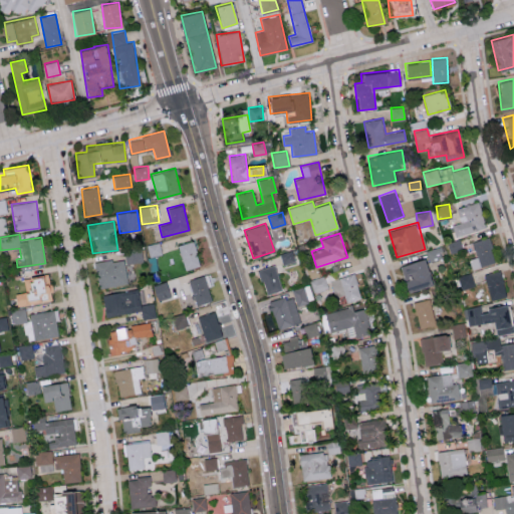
[(476,257),(469,259),(471,268),(495,263),(489,237),(473,240),(476,257)]
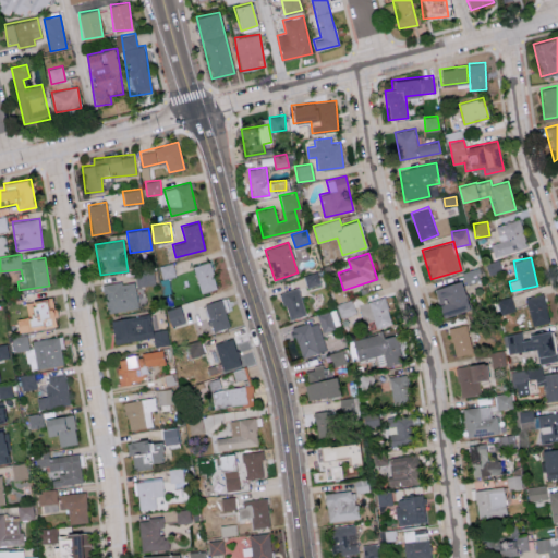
[(487,274),(501,270),(498,259),(485,263),(487,274)]
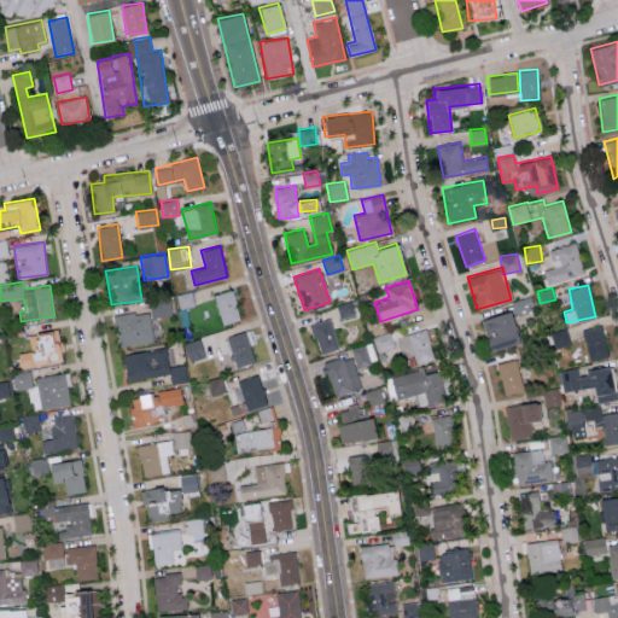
[(240,319),(231,289),(213,295),(221,325),(240,319)]
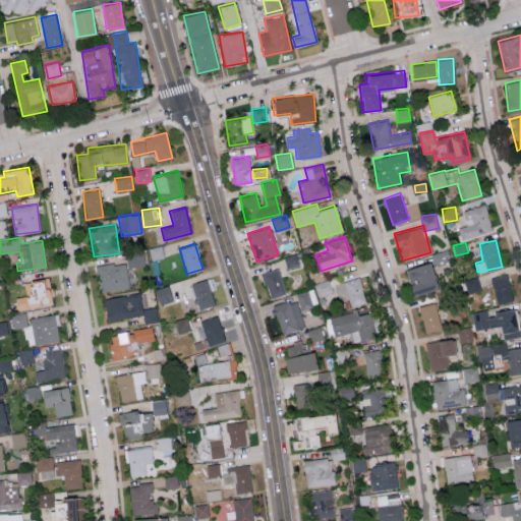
[(164,257),(161,244),(149,248),(152,261),(164,257)]
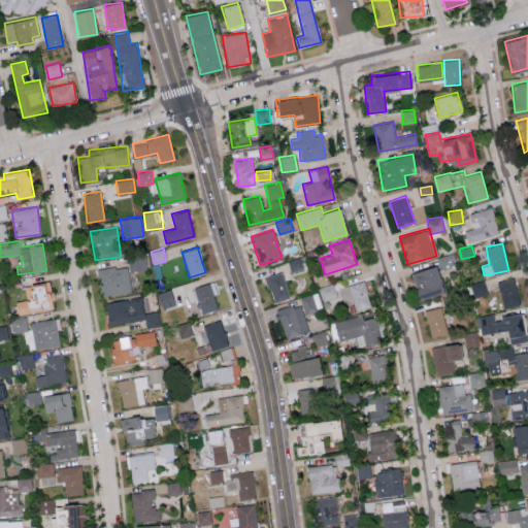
[(440,268),(455,264),(452,253),(437,256),(440,268)]
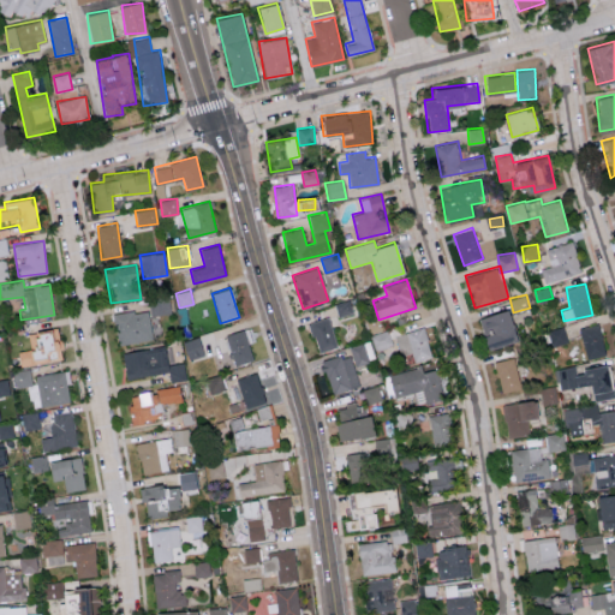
[(338,316),(353,312),(350,299),(335,303),(338,316)]
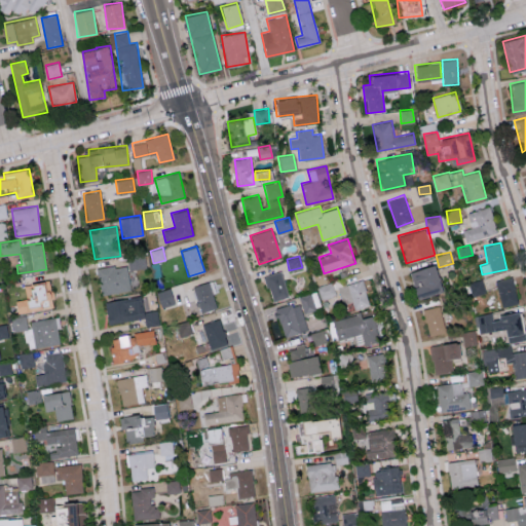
[(96,269),(102,295),(132,288),(125,263),(96,269)]
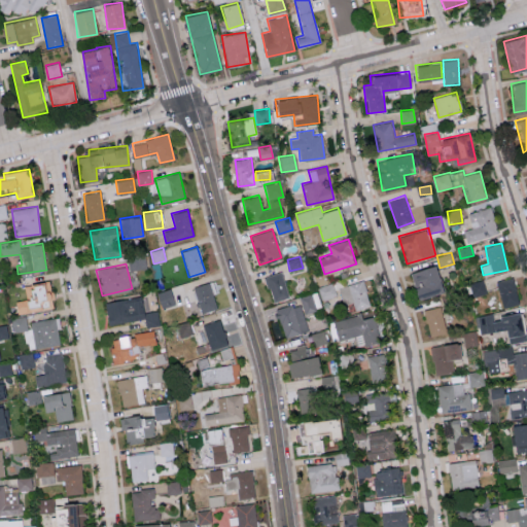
[(415,285),(412,285),(416,300),(442,291),(434,265),(411,272),(415,285)]
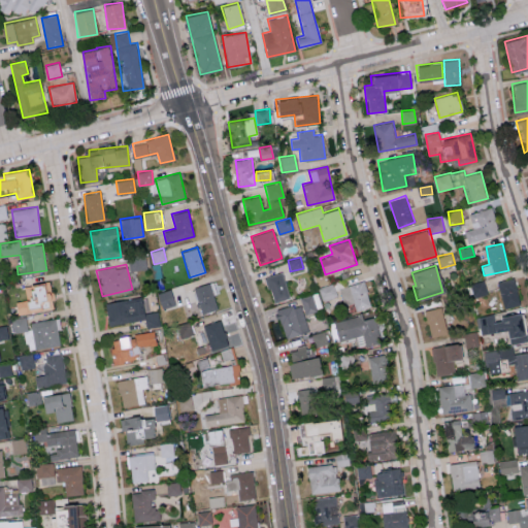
[(288,298),(283,272),(266,275),(271,301),(288,298)]
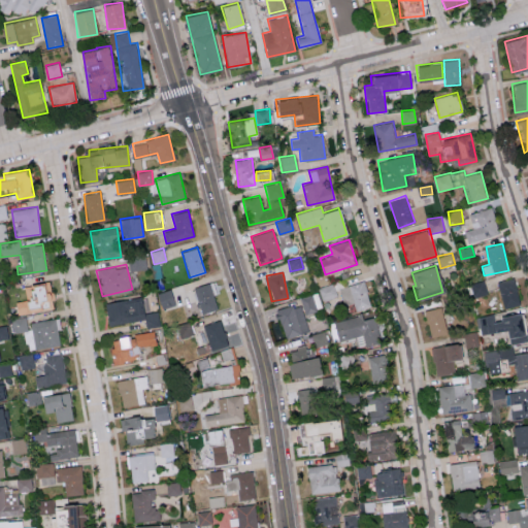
[(520,304),(513,276),(497,281),(503,308),(520,304)]
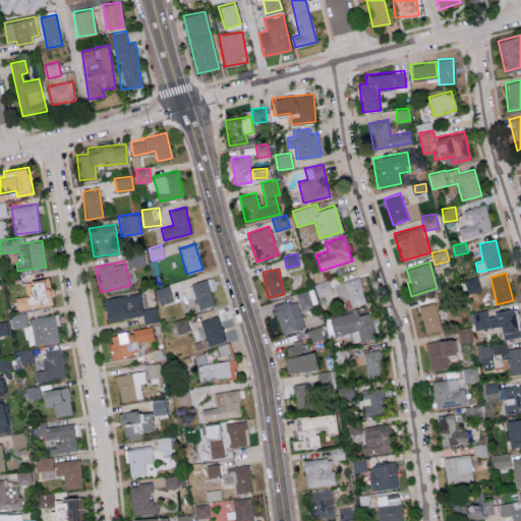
[(351,306),(365,302),(358,277),(342,281),(340,276),(313,283),(317,296),(335,291),(338,301),(348,298),(351,306)]
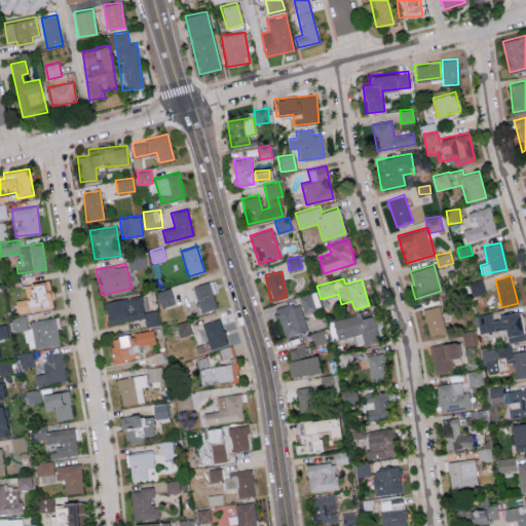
[(476,304),(489,300),(481,278),(468,283),(476,304)]
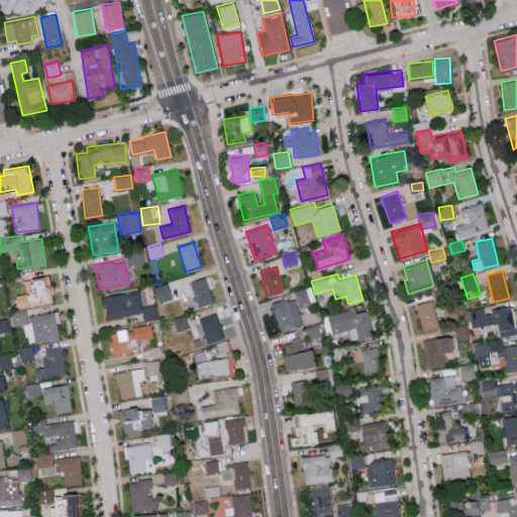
[(14,295),(16,306),(53,300),(48,275),(28,279),(30,292),(14,295)]
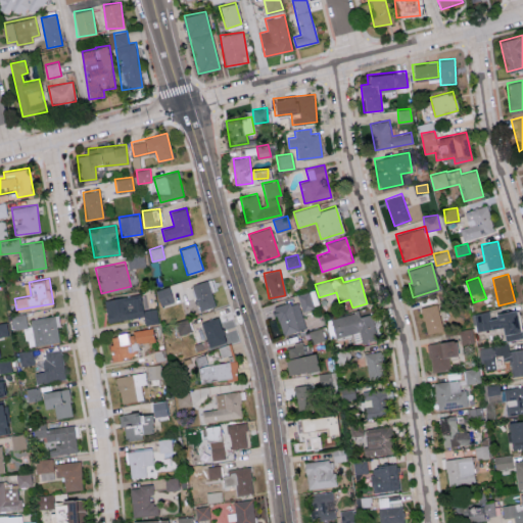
[(212,307),(208,281),(192,283),(197,310),(212,307)]
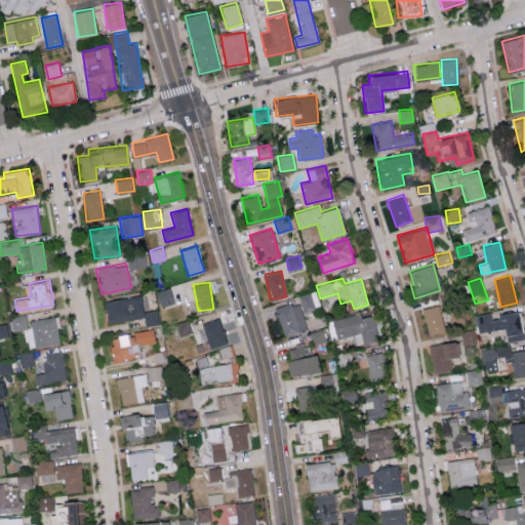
[(159,306),(173,304),(170,287),(156,290),(159,306)]
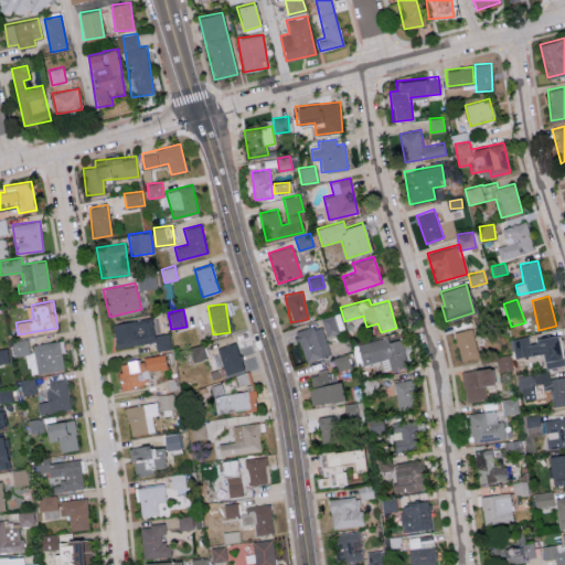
[(321,318),(326,334),(344,330),(340,313),(321,318)]
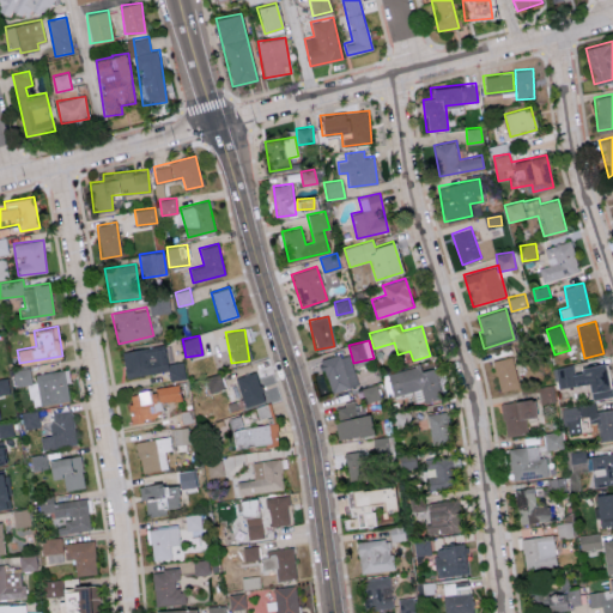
[(168,370),(164,344),(121,351),(126,377),(168,370)]
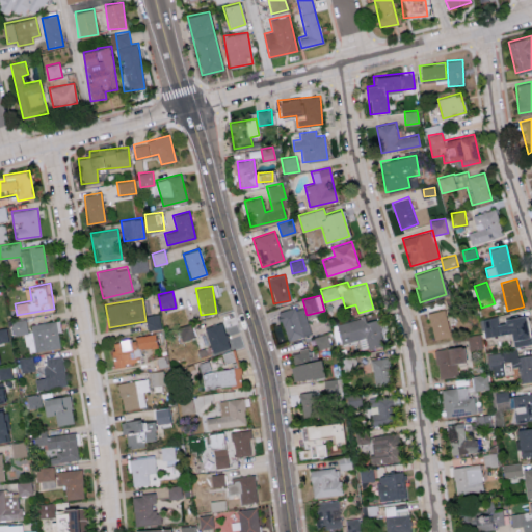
[(311,334),(302,304),(278,313),(287,341),(311,334)]
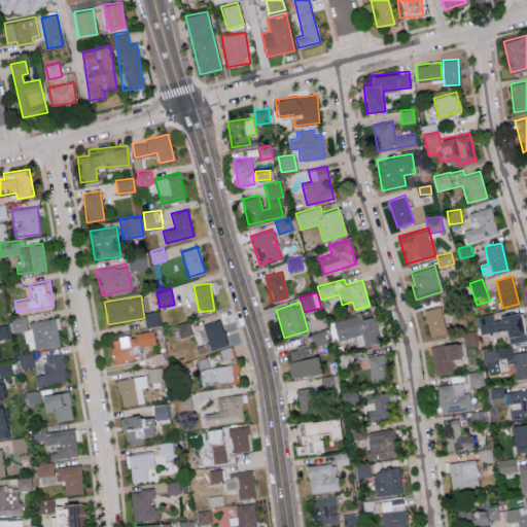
[(428,336),(445,332),(441,306),(424,309),(428,336)]
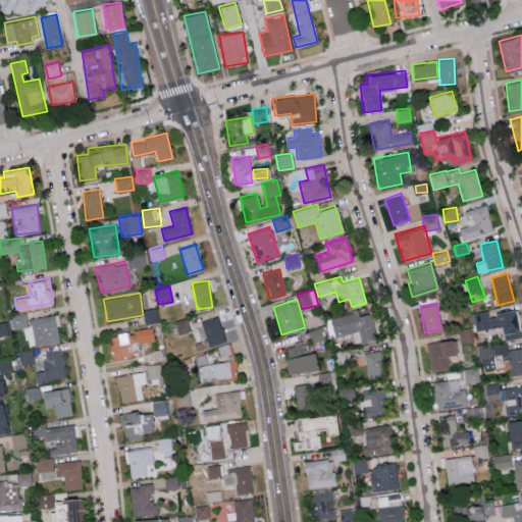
[(158,321),(156,307),(143,309),(145,323),(158,321)]
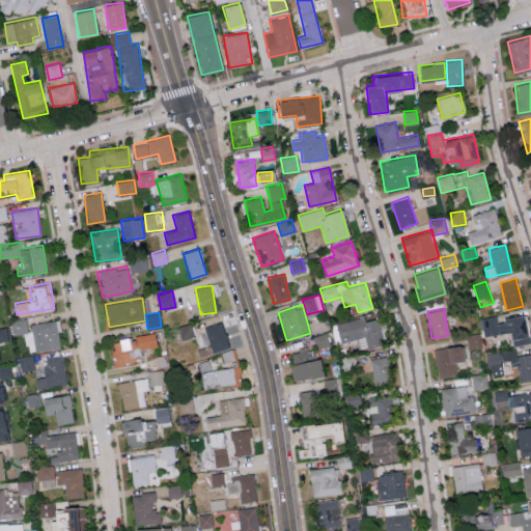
[(509,331),(512,345),(530,343),(525,314),(498,319),(497,315),(480,317),(483,336),(509,331)]
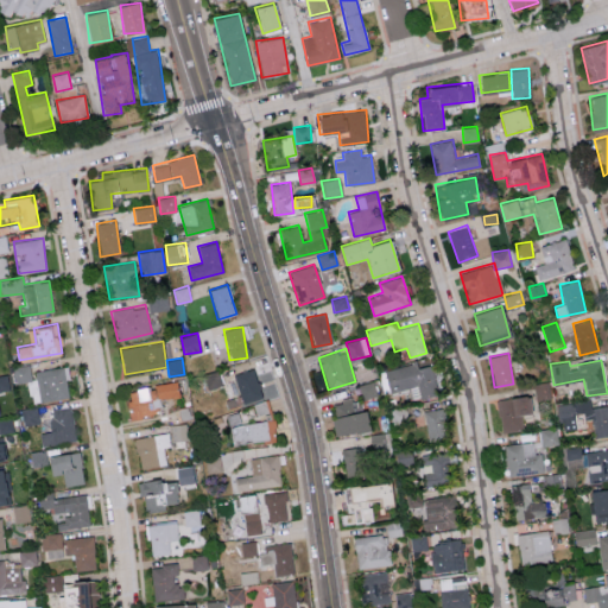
[(379,372),(385,393),(409,387),(412,400),(438,393),(431,365),(418,367),(417,362),(379,372)]
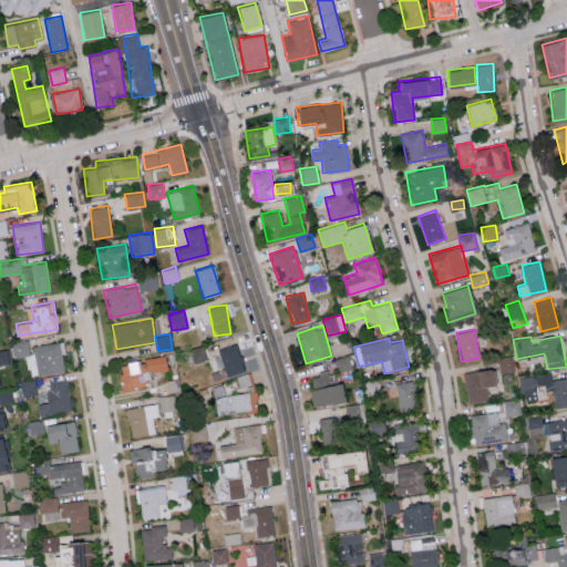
[(64,370),(61,342),(30,346),(29,339),(11,341),(13,357),(27,356),(30,374),(64,370)]
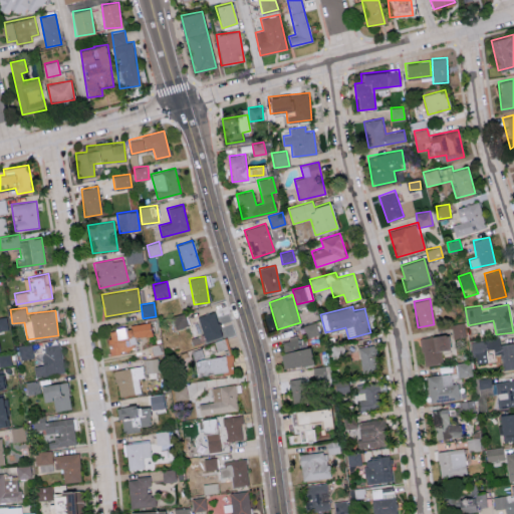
[(198,315),(203,339),(221,336),(216,311),(198,315)]
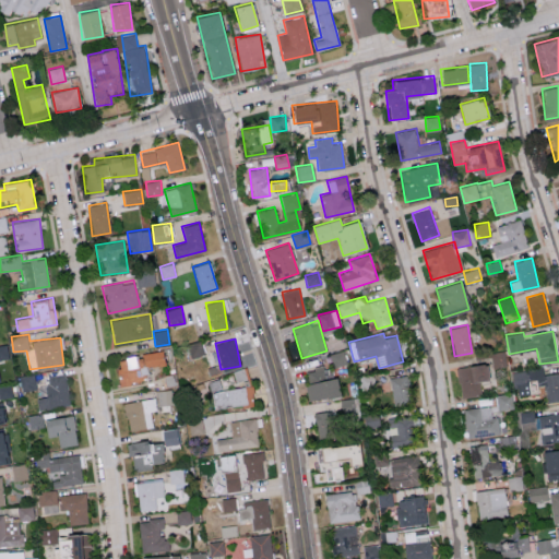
[(186,344),(191,358),(205,353),(201,340),(186,344)]
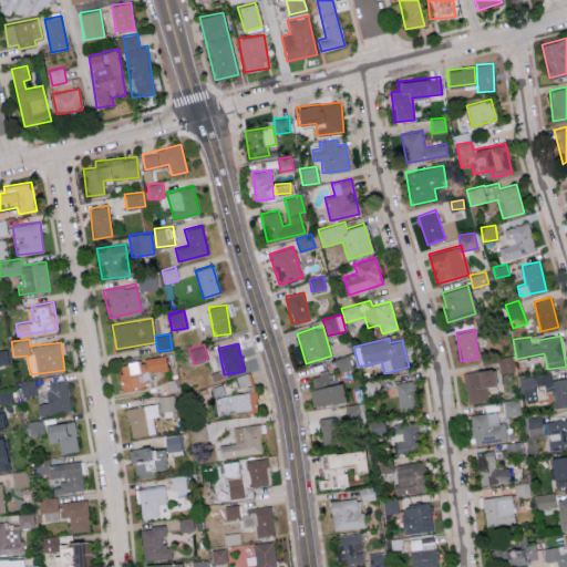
[(0,363),(10,362),(8,349),(0,349),(0,363)]
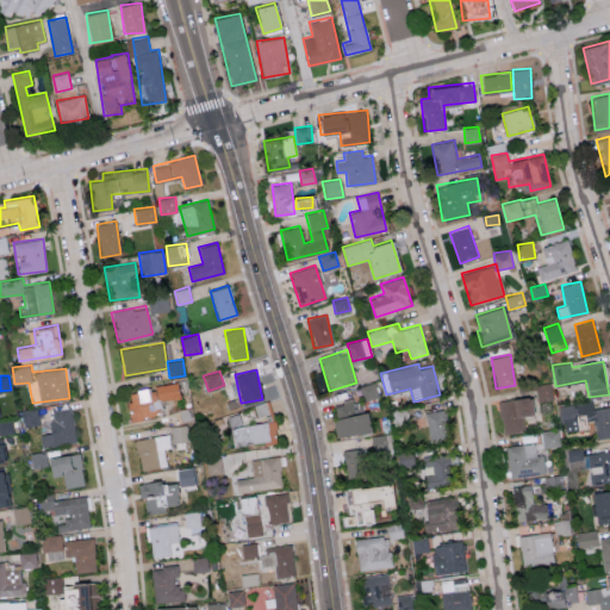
[(180,397),(179,383),(125,390),(129,419),(161,415),(159,400),(180,397)]
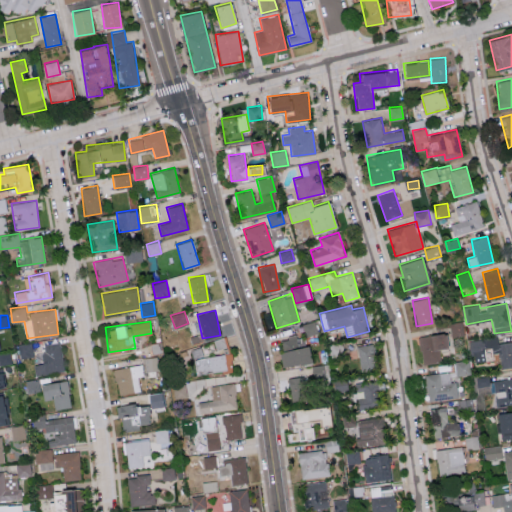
[(317,333),(314,321),(302,323),(305,336),(317,333)]
